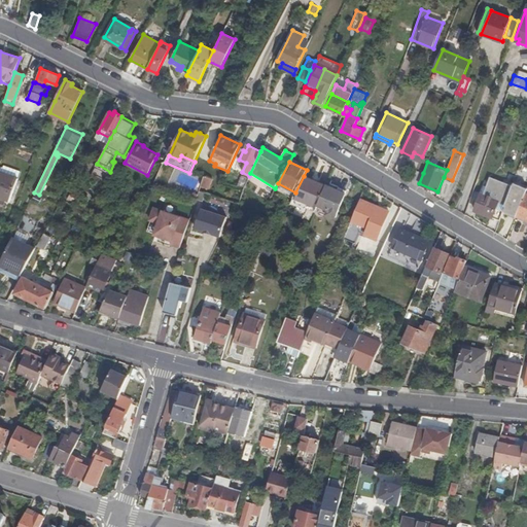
[(410,182),(418,186),(419,183),(423,173),(415,170),(410,182)]
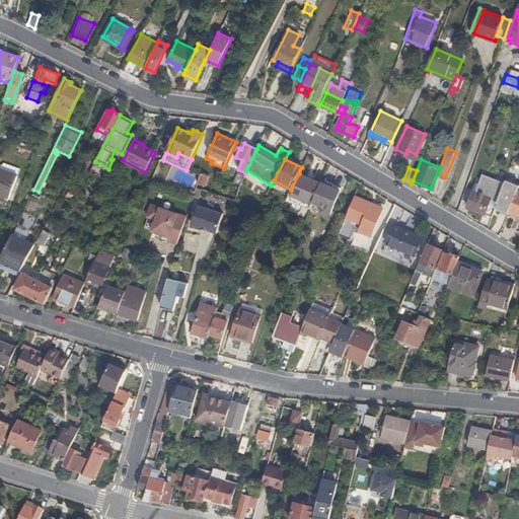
[(0,169),(0,195),(9,199),(17,176),(0,169)]
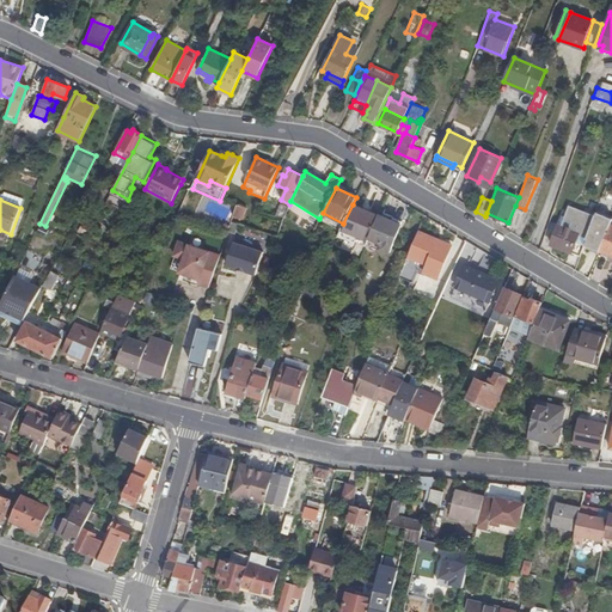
[(367,240),(378,215),(353,204),(343,224),(341,230),(343,231),(367,240)]
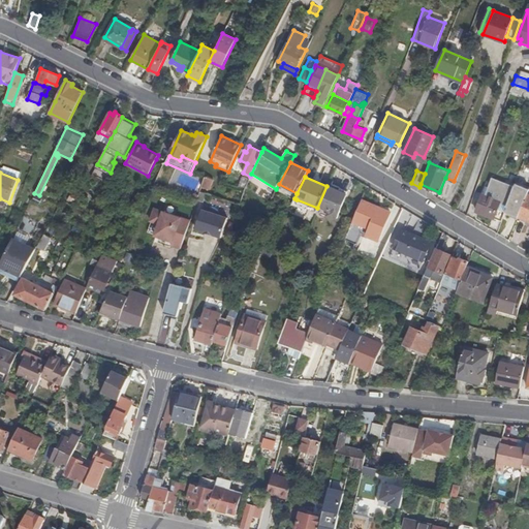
[(205,178),(201,185),(210,187),(212,180),(205,178)]
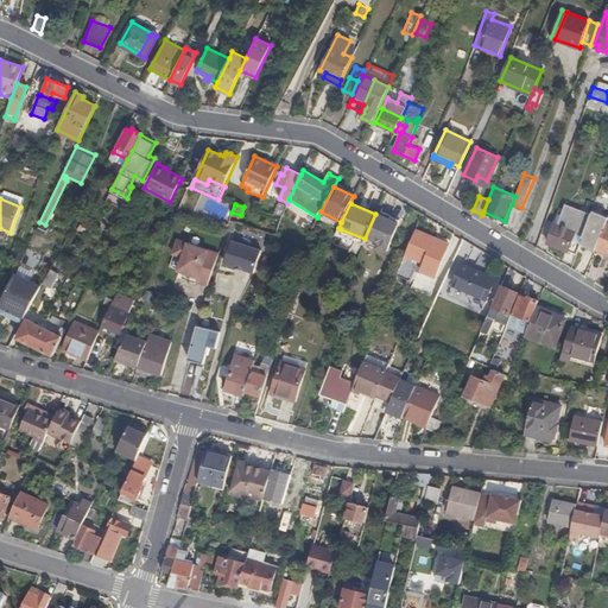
[(581,244),(595,249),(606,223),(607,219),(607,217),(591,211),(583,236),(581,244)]
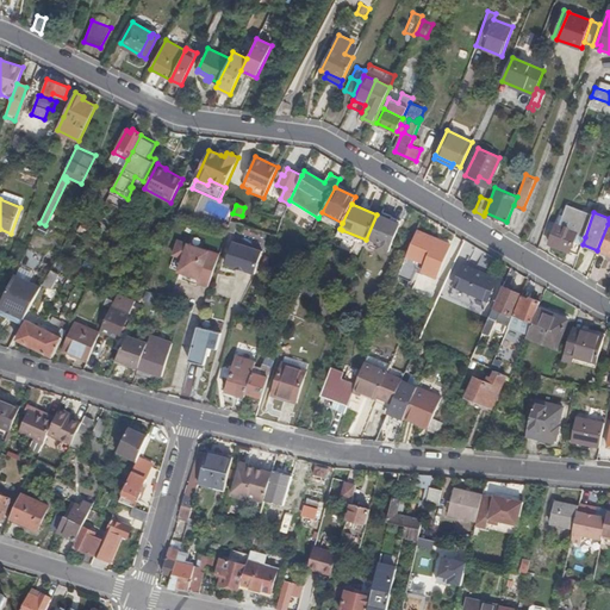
[(366,240),(365,243),(379,248),(381,243),(390,247),(400,222),(391,218),(391,221),(377,215),(366,240)]
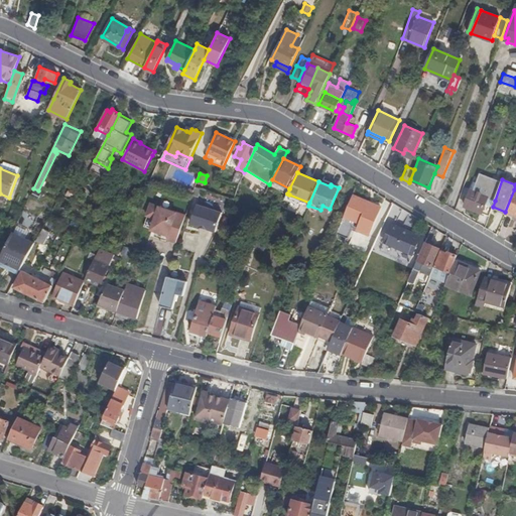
[(68,188),(65,195),(71,199),(74,191),(68,188)]
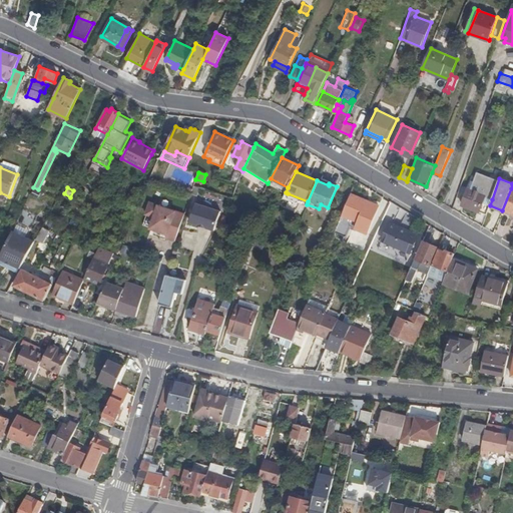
[(486,214),(490,205),(492,199),(483,196),(483,193),(471,188),(470,191),(468,190),(462,205),(486,214)]
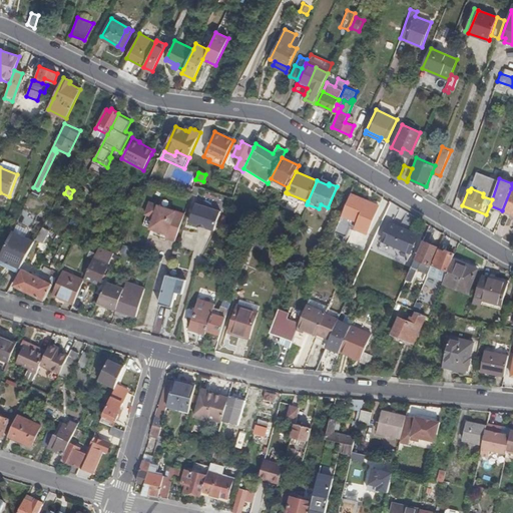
[(512,188),(511,188),(502,210),(512,214),(512,188)]
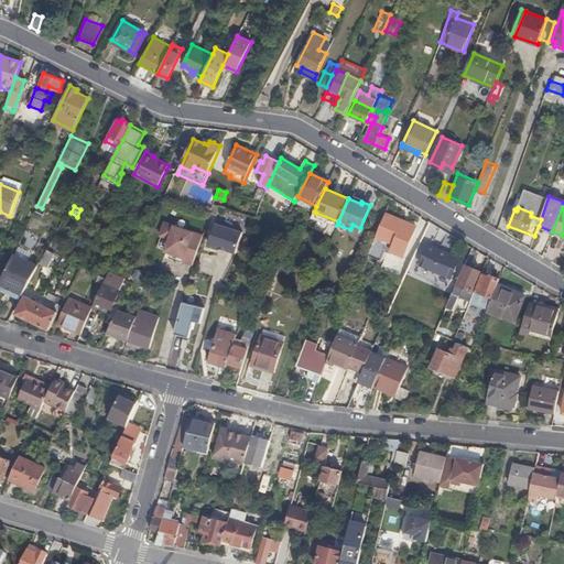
[(337,225),(338,221),(316,213),(315,218),(337,227),(337,225)]
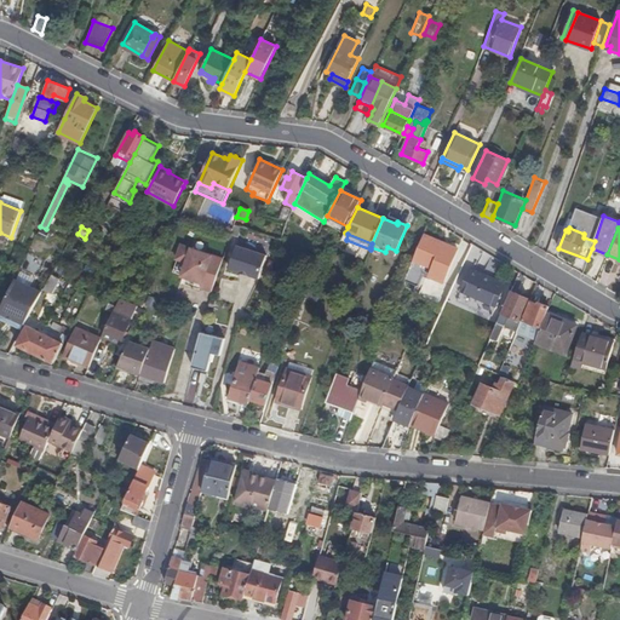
[(452,246),(424,234),(412,260),(432,268),(429,276),(436,279),(452,246)]
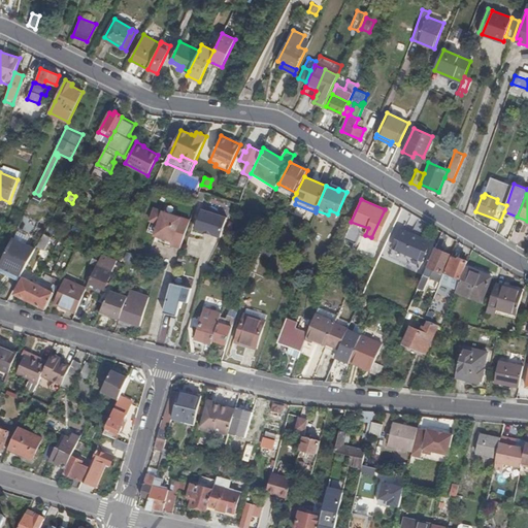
[(180,249),(184,239),(190,221),(154,209),(150,222),(158,225),(155,236),(172,242),(171,245),(180,249)]
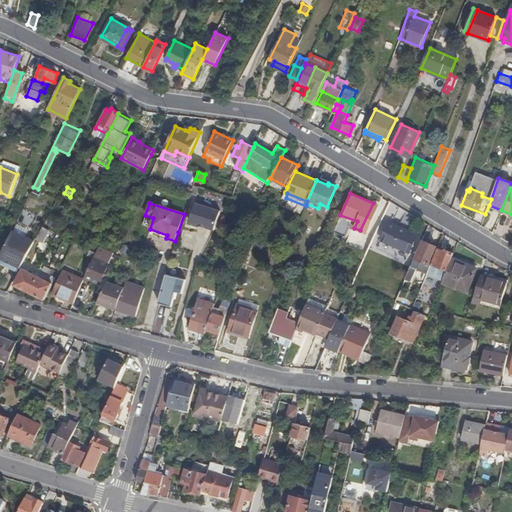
[(377,205),(373,203),(360,230),(366,233),(377,205)]
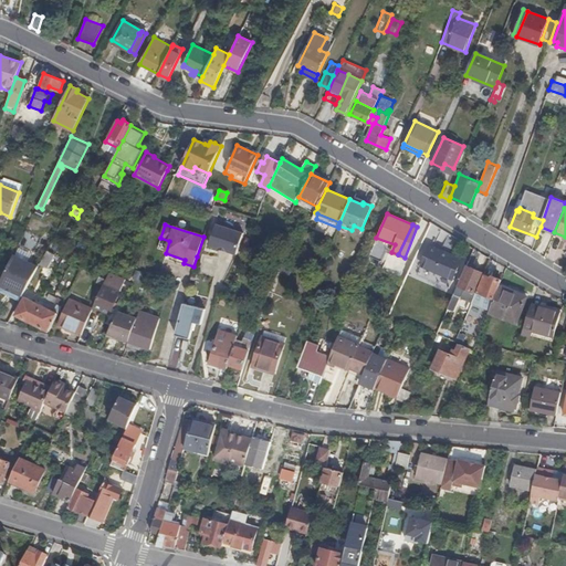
[(241,232),(213,226),(208,248),(237,254),(241,232)]
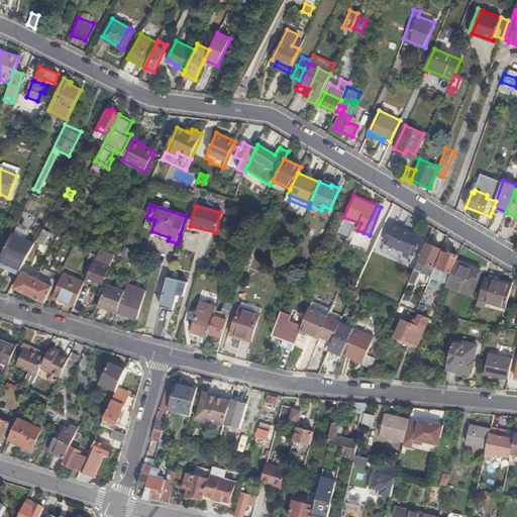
[(390,244),(398,226),(393,224),(385,242),(390,244)]
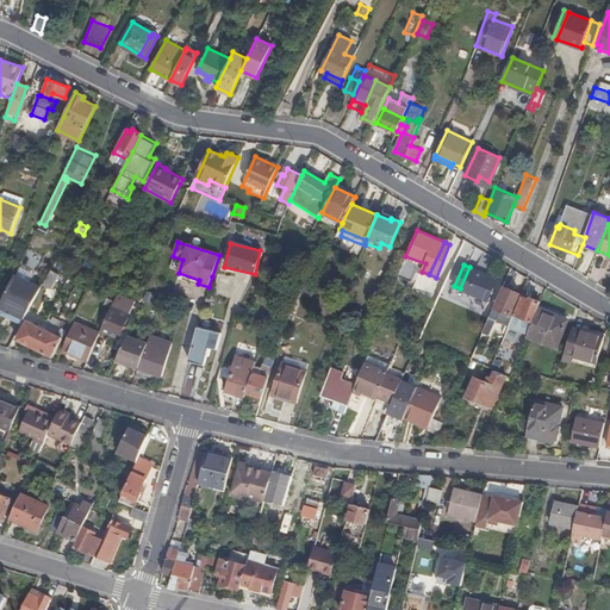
[(486,274),(470,267),(460,288),(478,296),(486,274)]
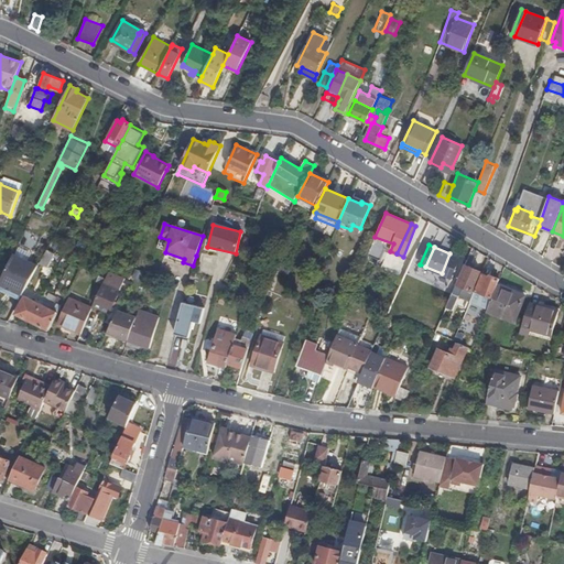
[(49,267),(56,253),(49,250),(41,263),(49,267)]
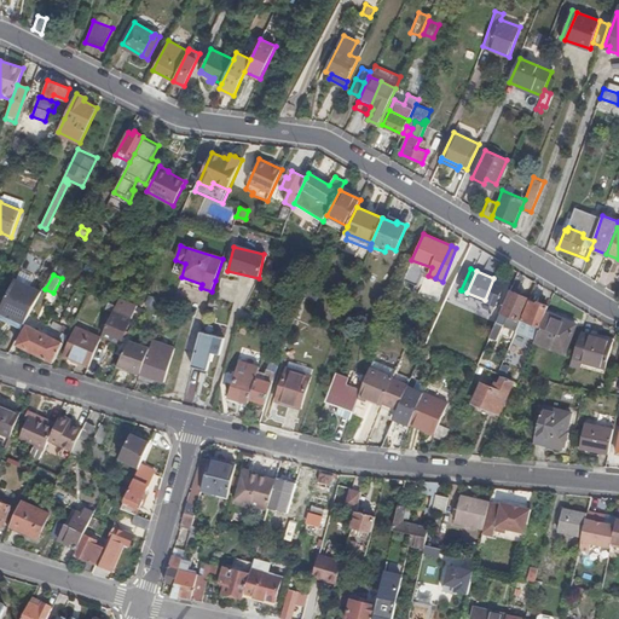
[(0,308),(0,312),(24,324),(42,291),(15,278),(0,308)]
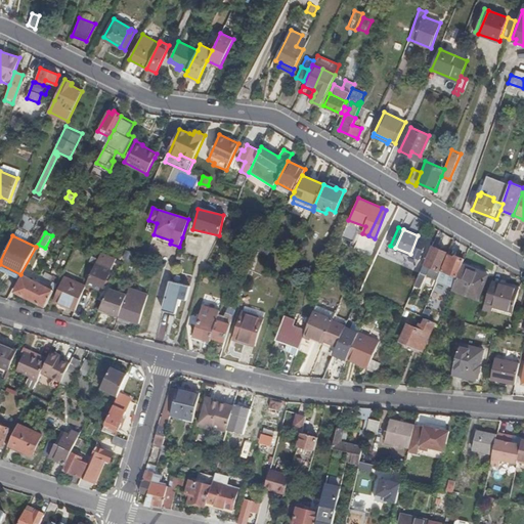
[(427,239),(418,235),(410,254),(419,258),(427,239)]
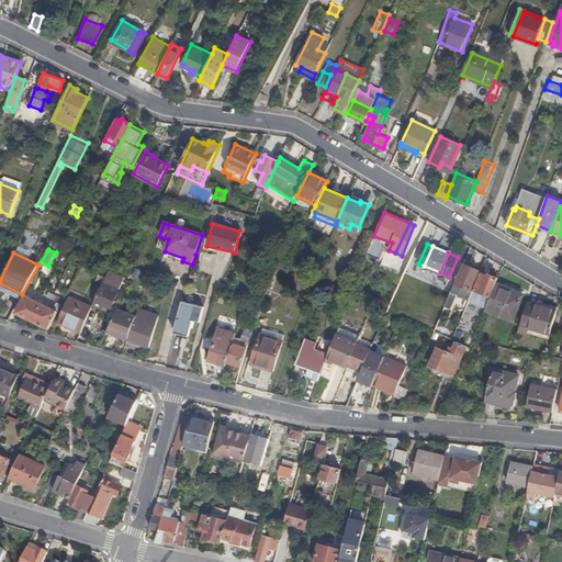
[(478,271),(462,265),(450,293),(465,300),(478,271)]
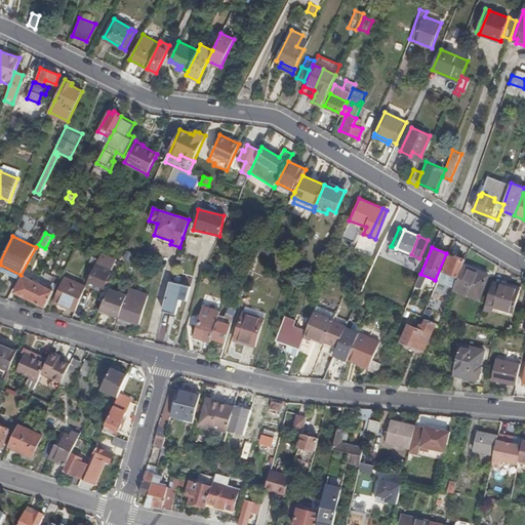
[(103,291),(116,259),(101,253),(98,259),(87,285),(103,291)]
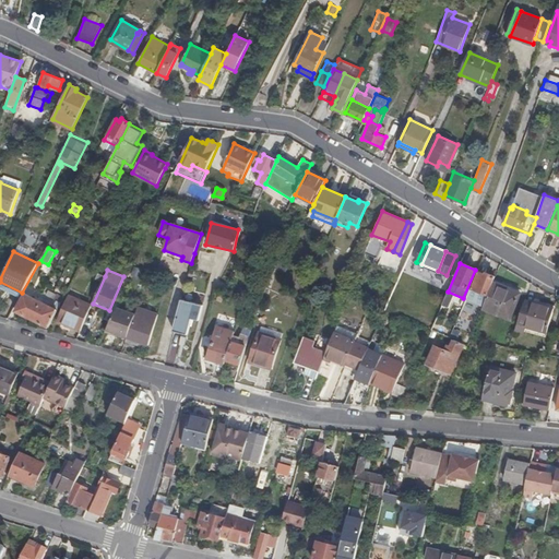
[(495,280),(496,277),(485,273),(484,274),(477,271),(465,299),(484,306),(494,282),(495,280)]
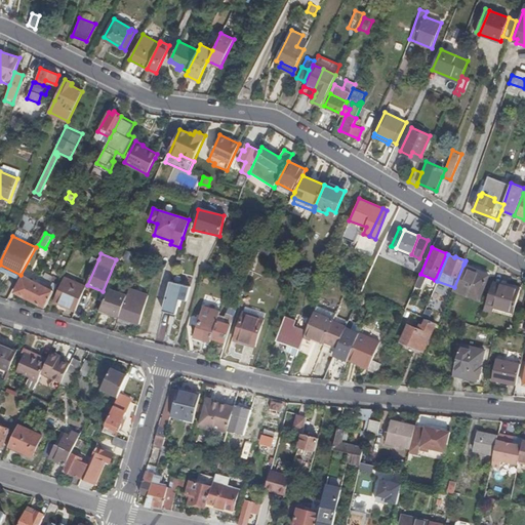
[(484,271),(465,263),(463,265),(483,273),(484,271)]
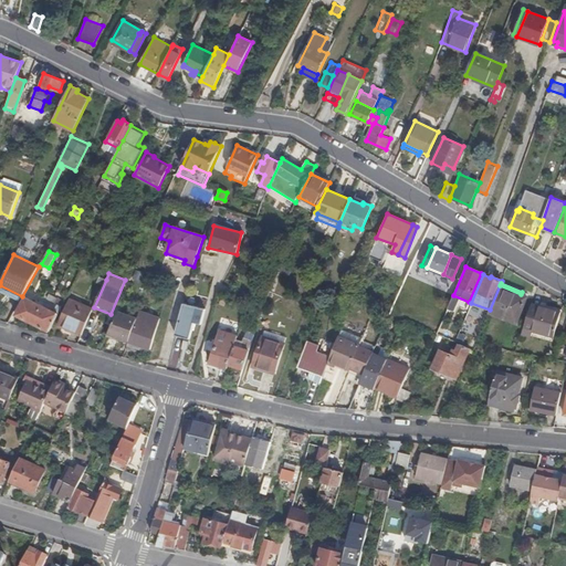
[(521,294),(500,285),(490,310),(489,312),(517,323),(527,296),(521,294)]
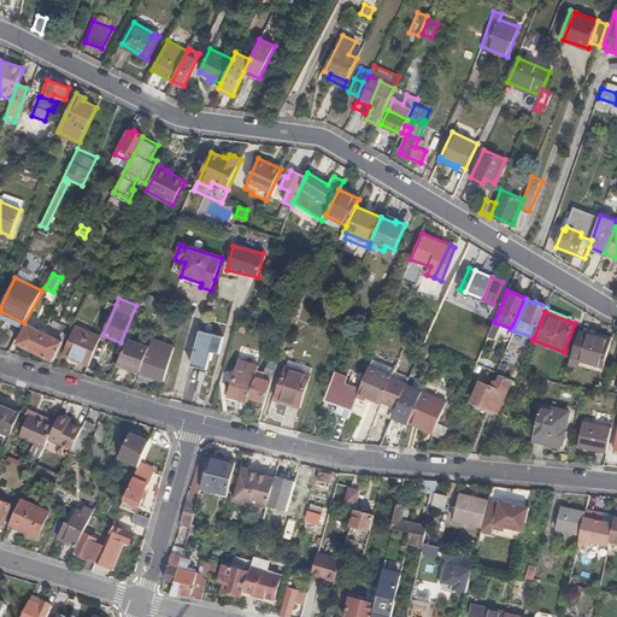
[(53,362),(70,329),(56,322),(53,327),(63,331),(58,340),(27,324),(17,344),(53,362)]
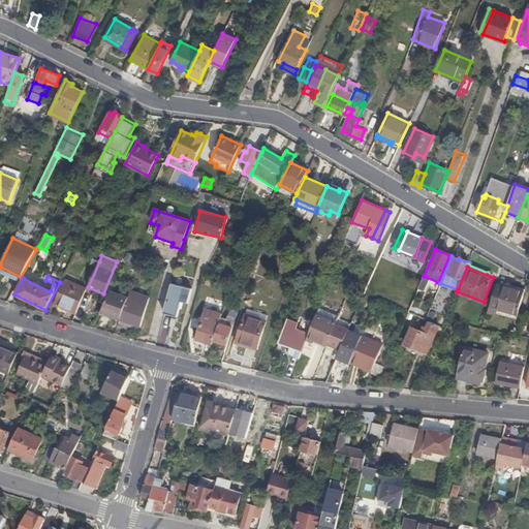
[(430,279),(424,276),(418,288),(425,291),(430,279)]
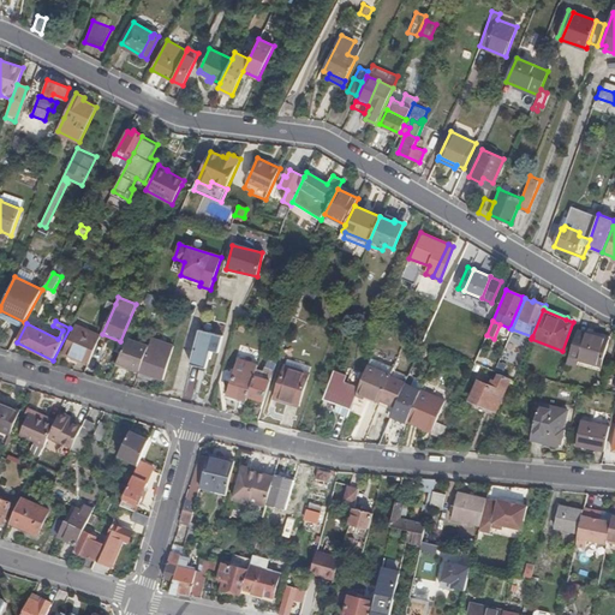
[(85,363),(99,333),(78,323),(65,353),(85,363)]
